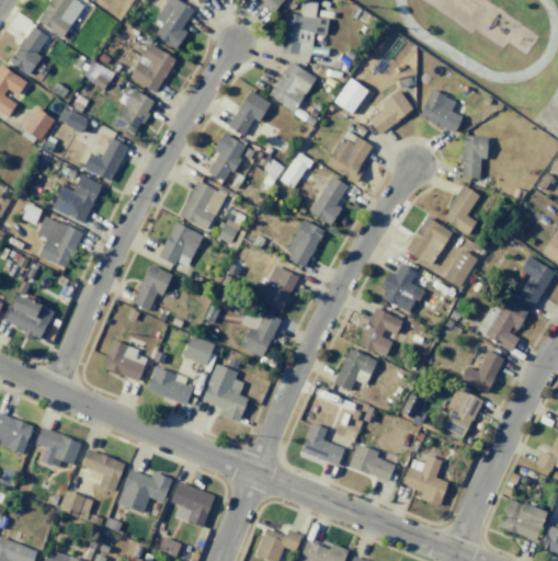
[(52,0),(78,0),(84,4),(63,37),(38,21),(52,0)]
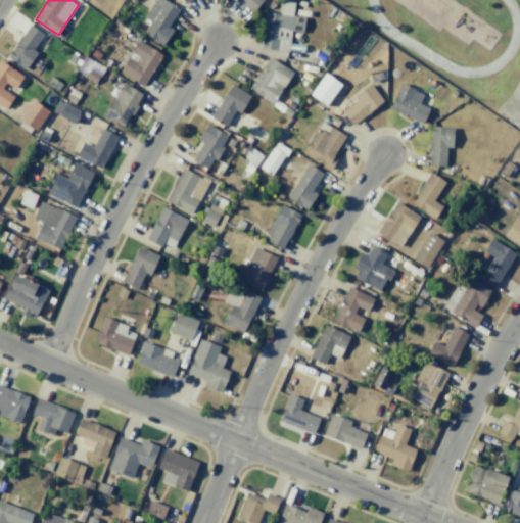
[(155,0),(169,0),(182,9),(170,26),(176,30),(164,45),(145,32),(153,21),(145,16),(155,0)]
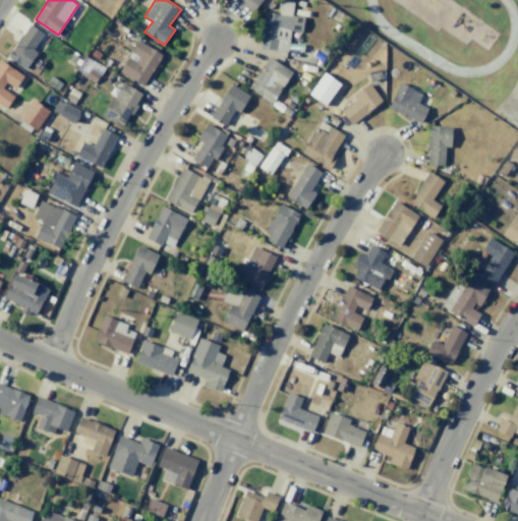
[(264,0),(253,12),(238,0),(264,0)]
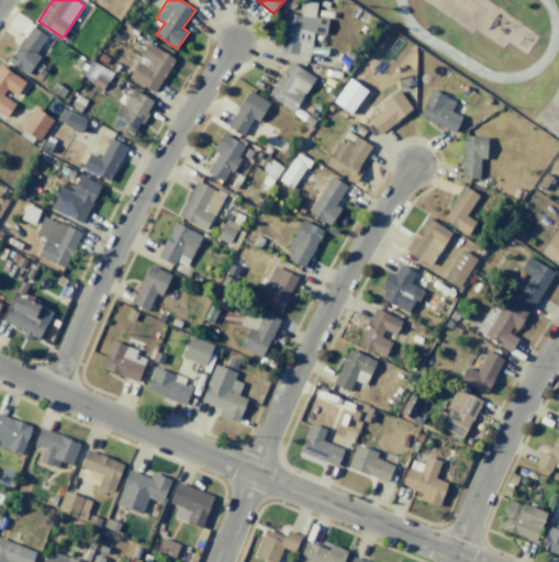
[(304,0),(312,0),(319,1),(317,15),(330,18),(327,34),(315,32),(312,56),(282,52),(287,13),(303,15),(304,0)]
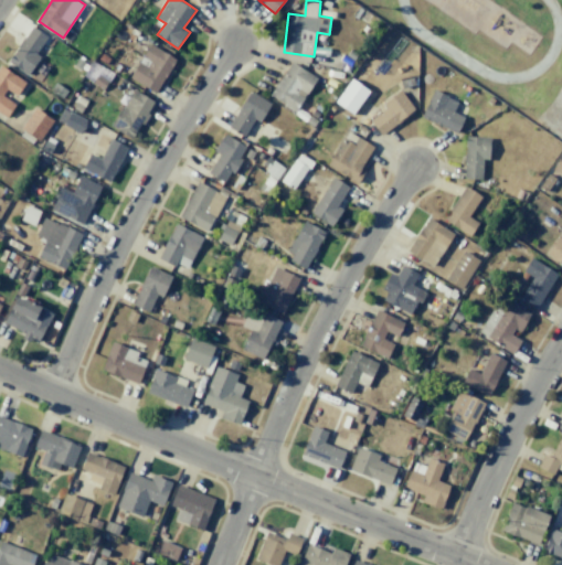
[(50,38),(38,53),(42,56),(29,75),(10,62),(35,27),(50,38)]
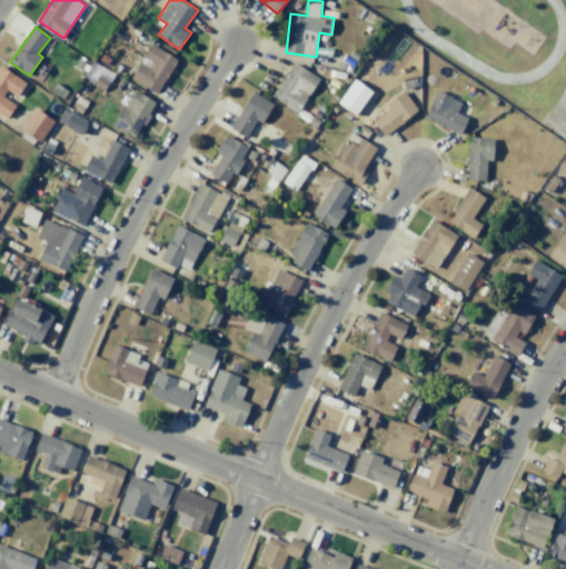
[(154,43),(180,60),(159,93),(132,78),(154,43)]
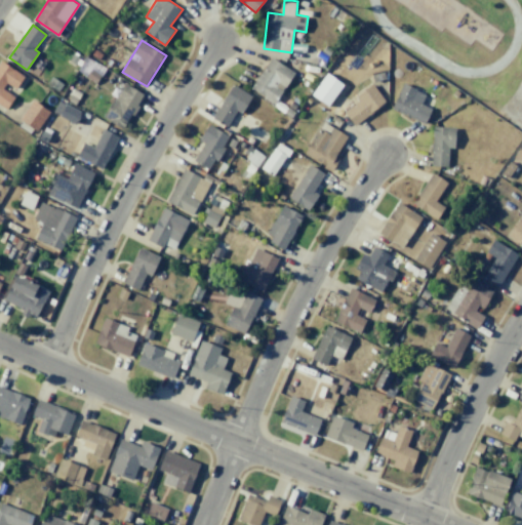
[(96,83),(107,68),(88,55),(78,71),(96,83)]
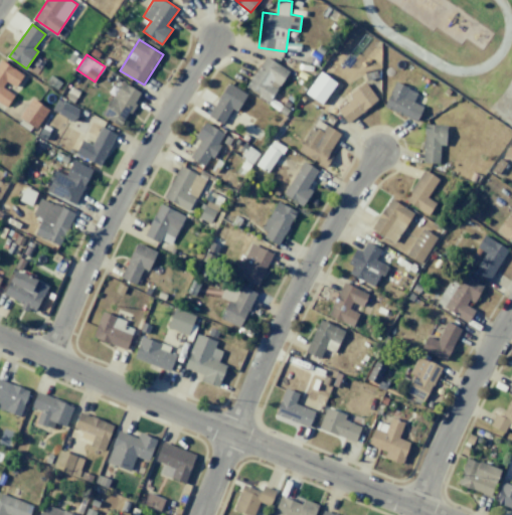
[(267,56),(291,70),(272,101),(248,86),(267,56)]
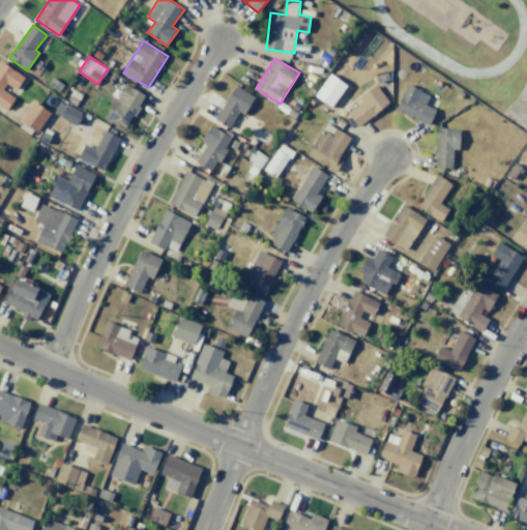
[(26,78),(18,90),(8,83),(3,90),(16,98),(7,110),(0,105),(0,64),(2,61),(26,78)]
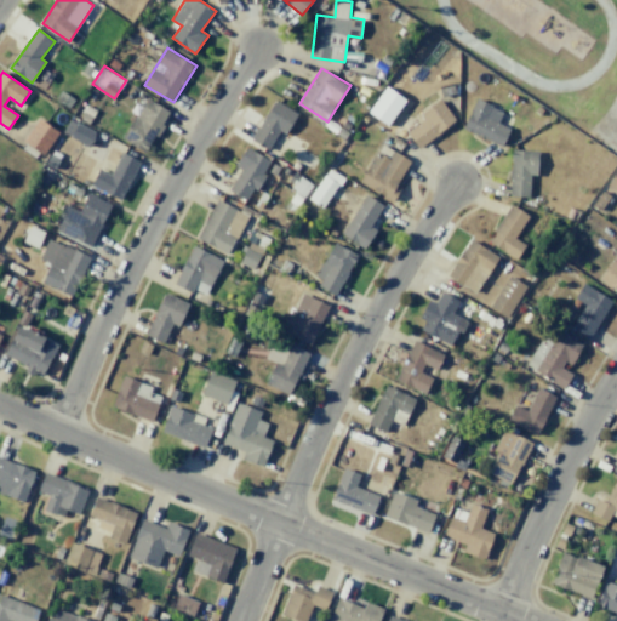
[(388,125),(405,101),(396,95),(396,93),(388,87),(370,113),(388,125)]
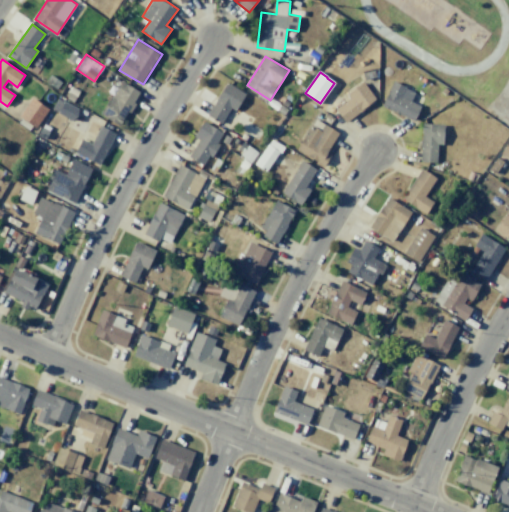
[(123,81),(141,92),(135,103),(137,104),(132,112),(129,111),(120,125),(101,114),(112,95),(113,97),(123,81)]
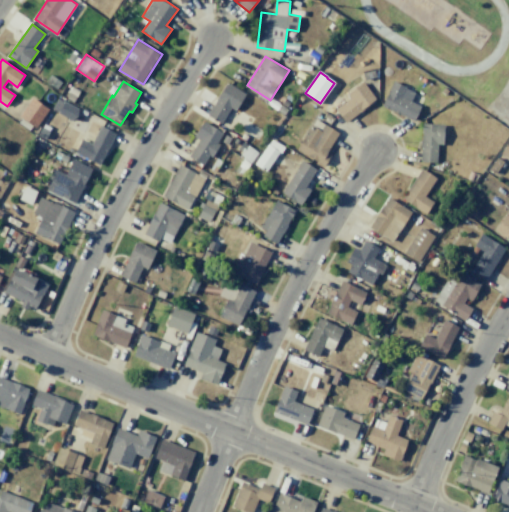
[(236,110),(247,93),(228,82),(208,115),(223,124),(232,108),(236,110)]
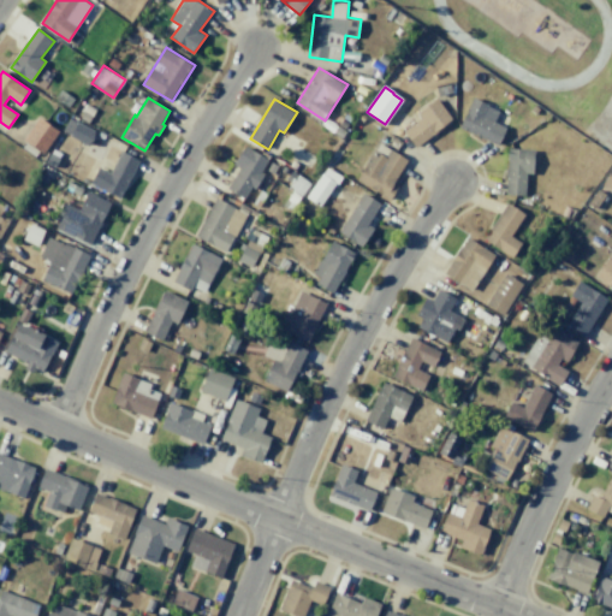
[(438,99),(455,119),(417,146),(405,131),(423,118),(420,113),(438,99)]
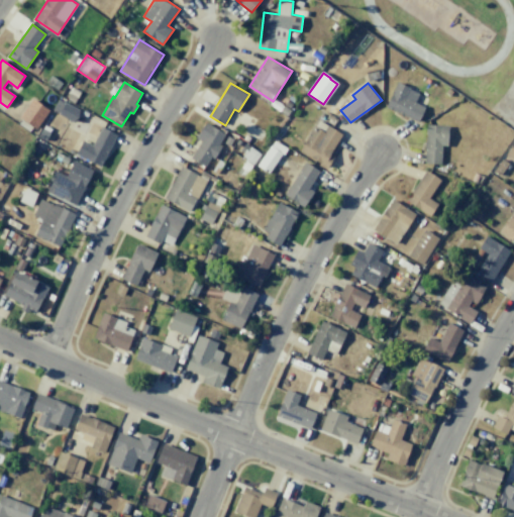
[(399,83),(421,93),(416,102),(426,107),(419,121),(388,106),(399,83)]
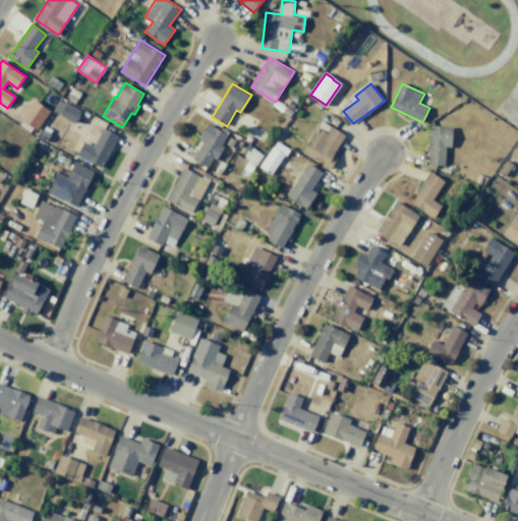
[(34,99),(51,111),(38,129),(20,118),(34,99)]
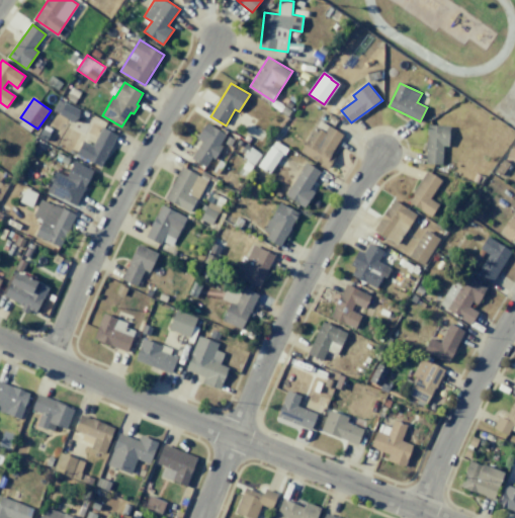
[(60,99),(80,110),(80,117),(74,121),(54,111),(60,99)]
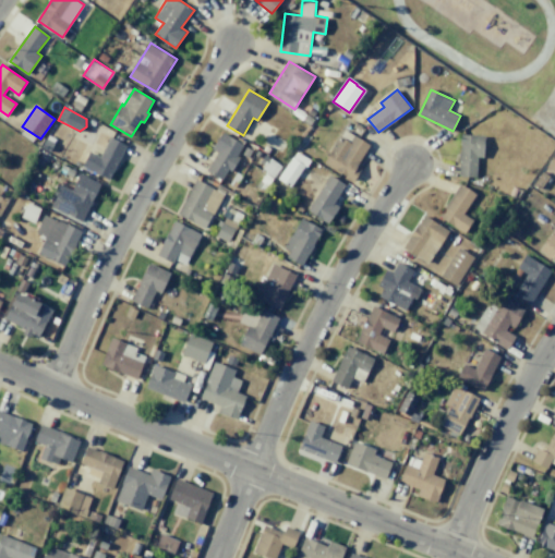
[(346,130),(371,145),(358,166),(362,169),(354,181),(325,162),(346,130)]
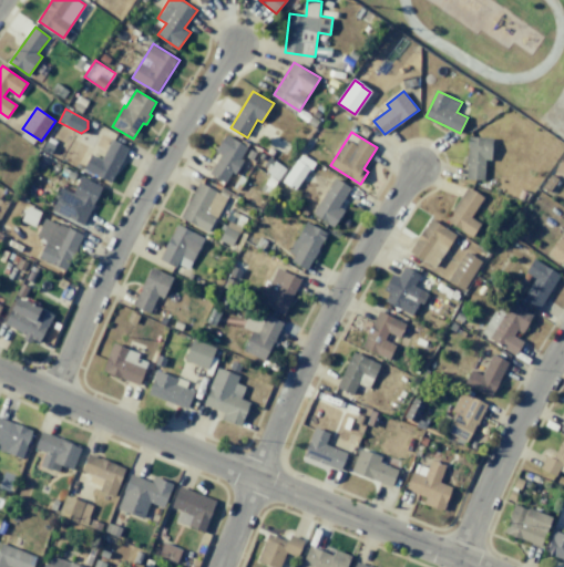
[(227,133),(249,147),(242,158),(245,161),(236,174),(233,173),(226,184),(209,174),(222,155),(215,151),(227,133)]
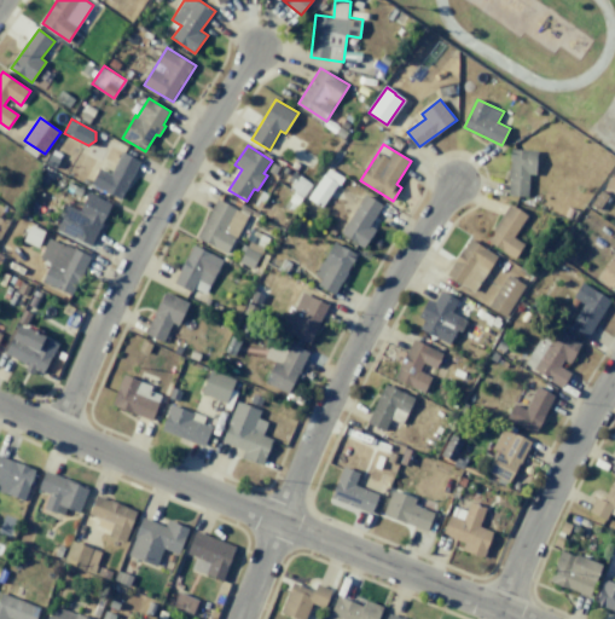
[(512,149),(538,151),(537,174),(532,174),(529,196),(510,195),(512,149)]
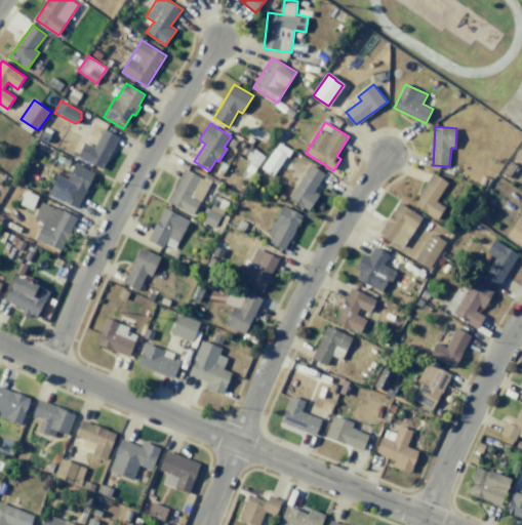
[(105,129),(120,136),(104,168),(78,156),(85,143),(95,148),(105,129)]
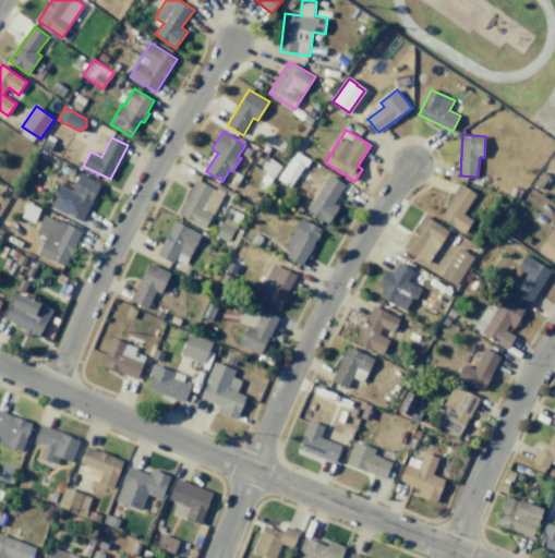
[(248,147),(254,150),(250,157),(244,154),(248,147)]
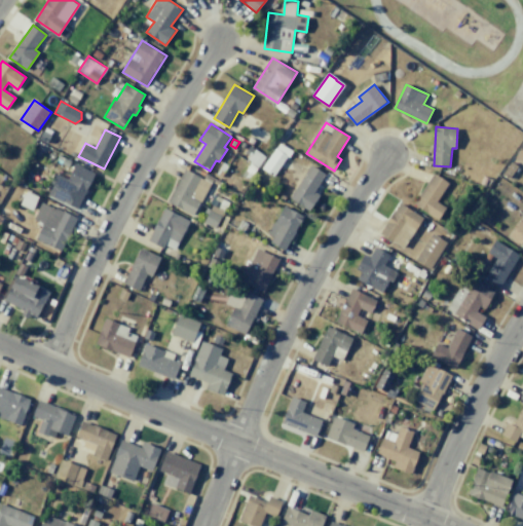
[(282,142),(293,150),(275,176),(263,167),(282,142)]
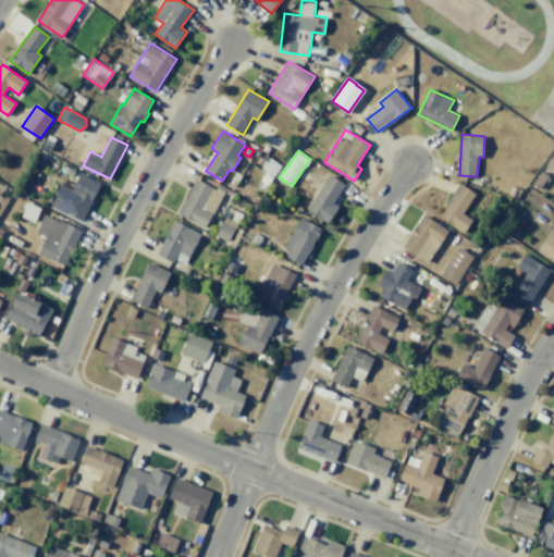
[(266,155),(282,166),(265,190),(257,185),(266,173),(261,171),(266,164),(260,161),(266,155)]
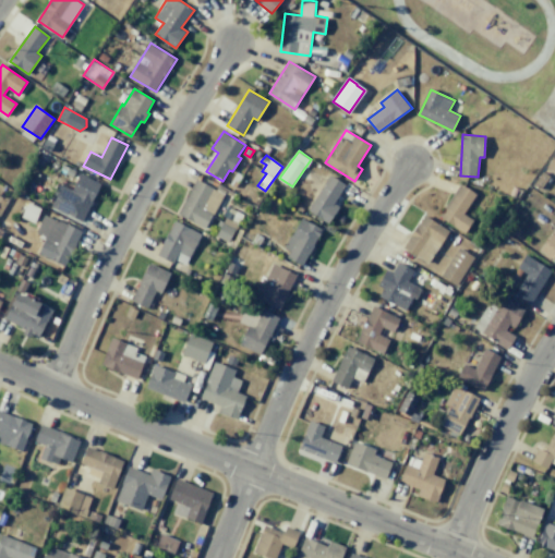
[(544,171),(551,176),(542,190),(534,184),(544,171)]
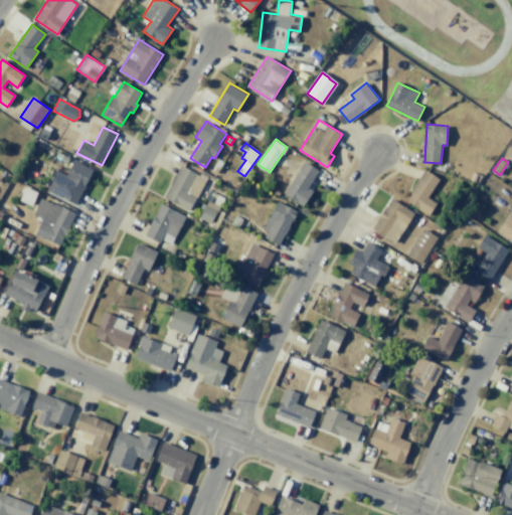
[(75,160),(95,169),(76,204),(61,196),(70,180),(66,177),(75,160)]
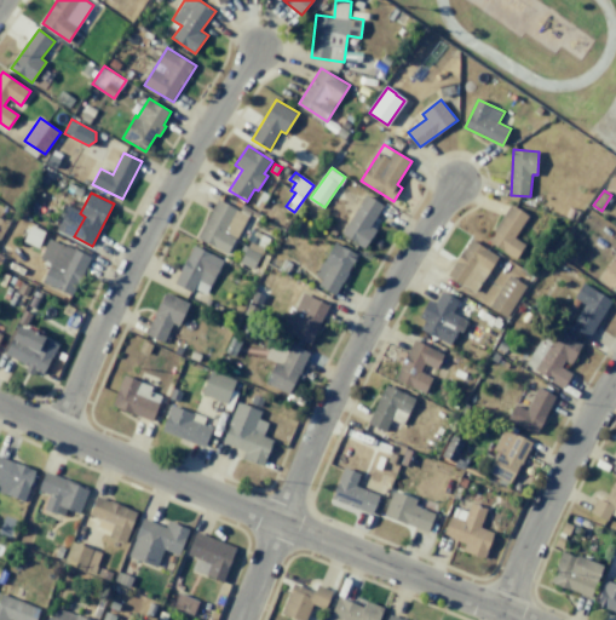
[(367,195),(385,206),(373,225),(379,229),(367,248),(343,233),(367,195)]
